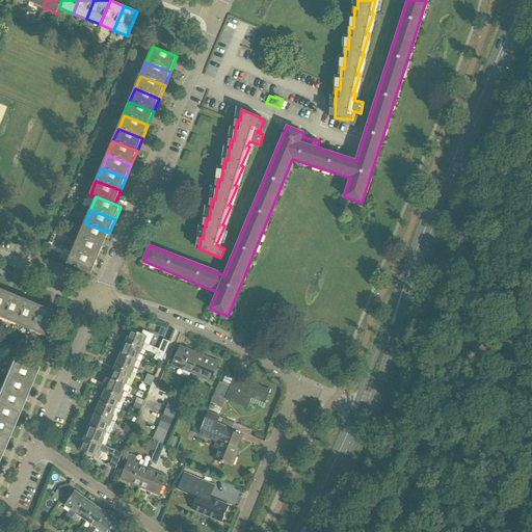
[(104,246),(109,233),(85,223),(79,236),(104,246)]
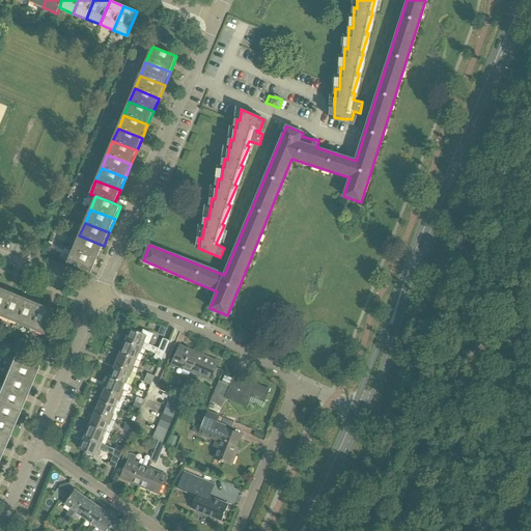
[(74,249),(99,258),(104,246),(79,235),(74,249)]
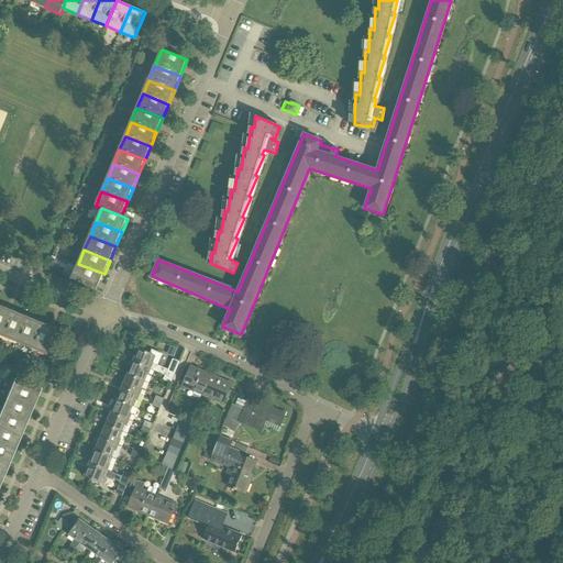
[(98,290),(105,274),(78,264),(72,279),(98,290)]
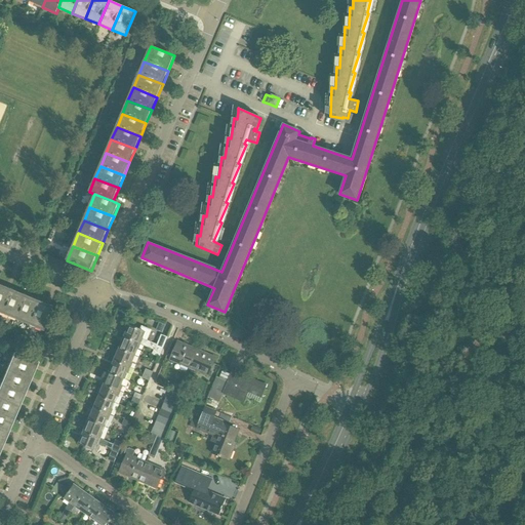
[(0,314),(3,315),(13,292),(0,286),(0,314)]
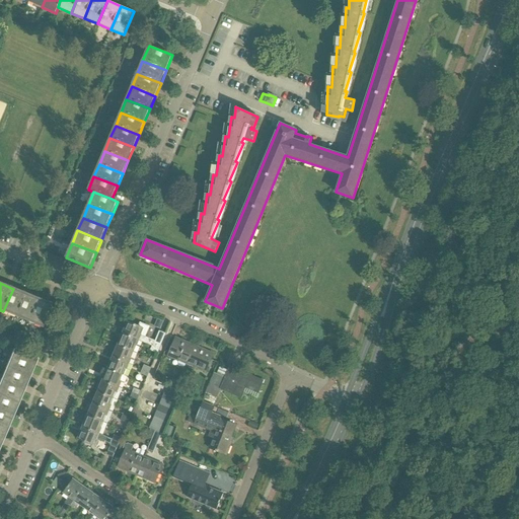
[(16,317),(18,311),(26,294),(13,289),(3,311),(16,317)]
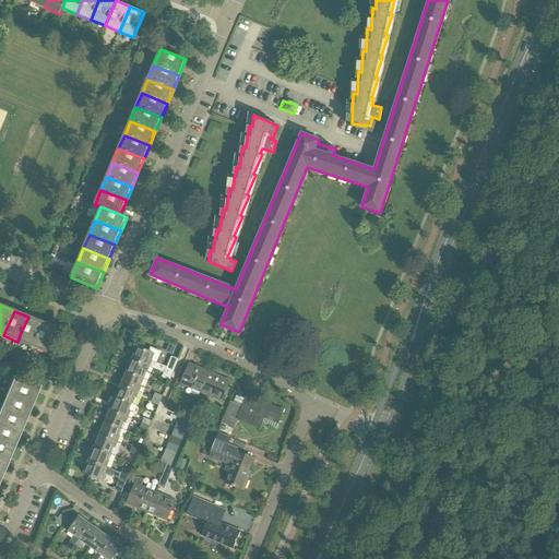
[(20,335),(18,342),(31,347),(42,322),(28,317),(20,335)]
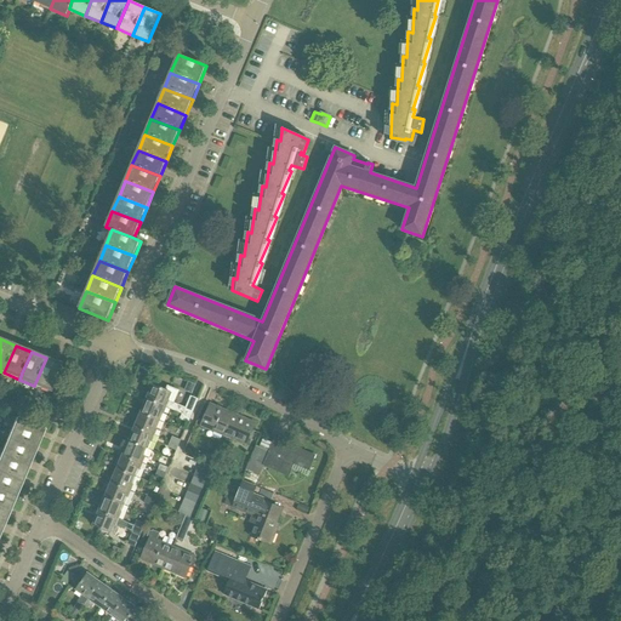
[(50,393),(62,365),(46,358),(34,386),(50,393)]
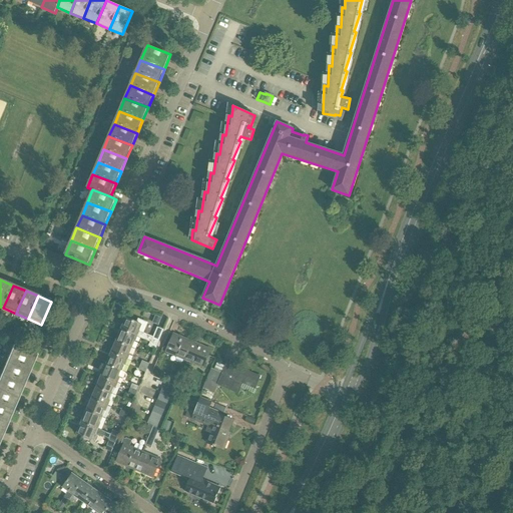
[(125,318),(120,330),(137,337),(144,340),(147,334),(143,333),(147,324),(139,320),(137,323),(125,318)]
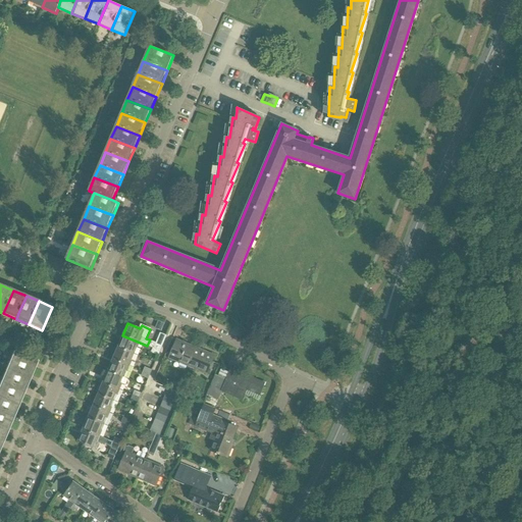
[(150,340),(147,346),(153,348),(160,351),(167,335),(160,332),(156,343),(150,340)]
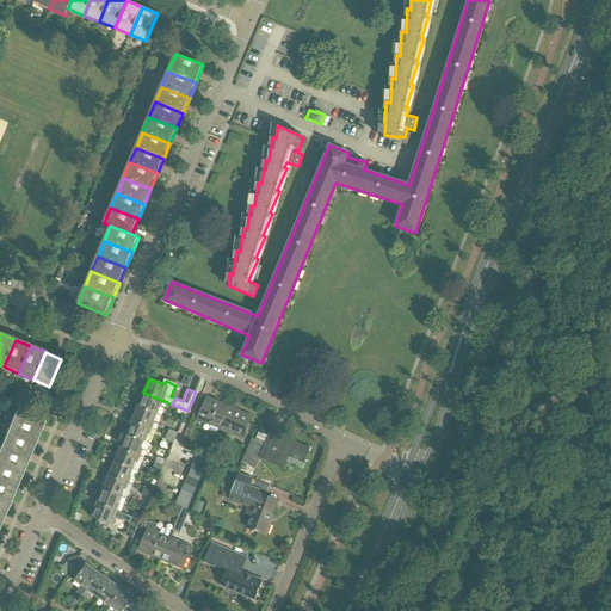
[(143,393),(139,406),(155,413),(158,414),(160,407),(164,401),(143,393)]
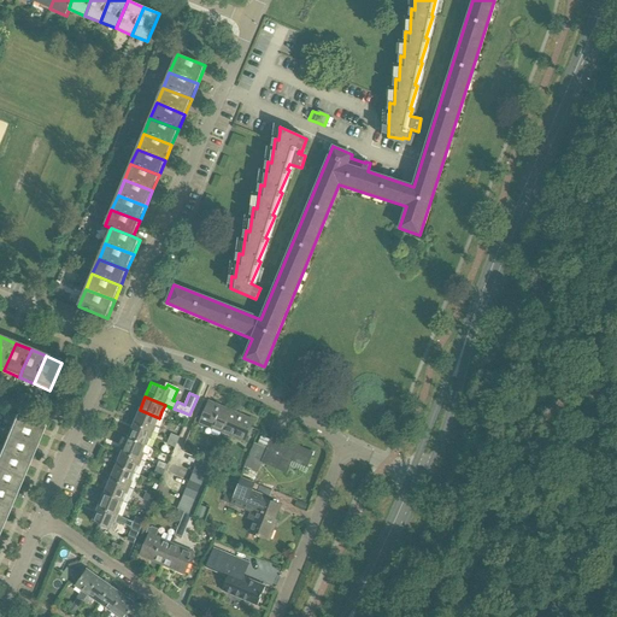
[(210,401),(200,423),(222,433),(231,411),(210,401)]
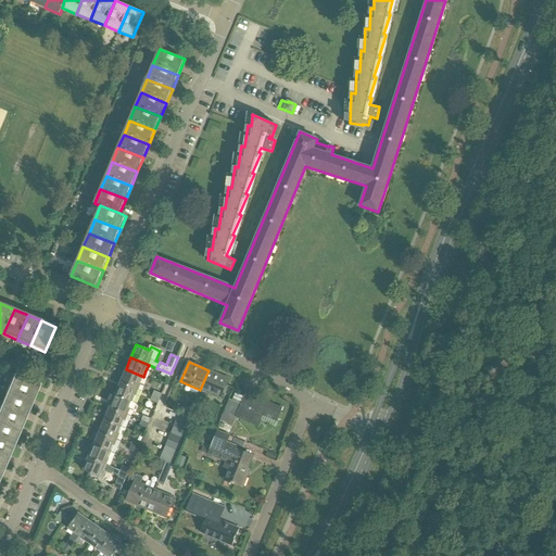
[(126,369),(121,382),(138,390),(140,383),(138,382),(141,376),(126,369)]
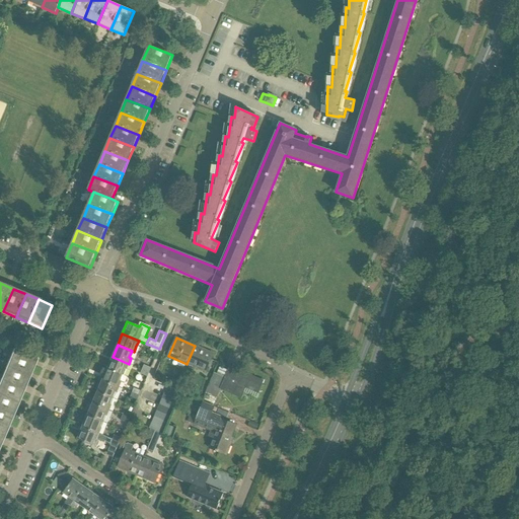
[(206,372),(214,354),(195,346),(187,364),(206,372)]
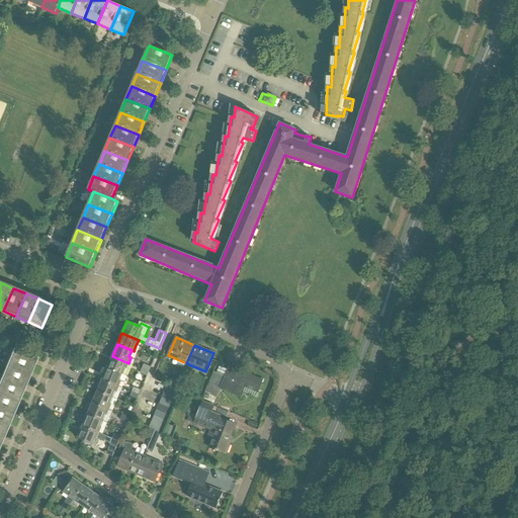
[(14,349),(8,361),(32,371),(37,358),(14,349)]
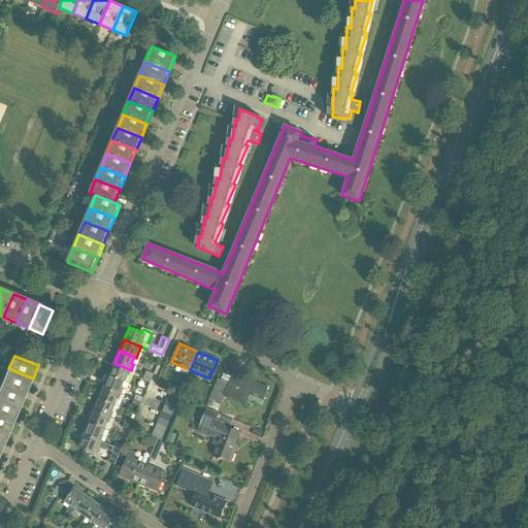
[(110,367),(108,373),(109,374),(109,375),(124,382),(127,374),(129,375),(131,370),(114,363),(112,368),(110,367)]
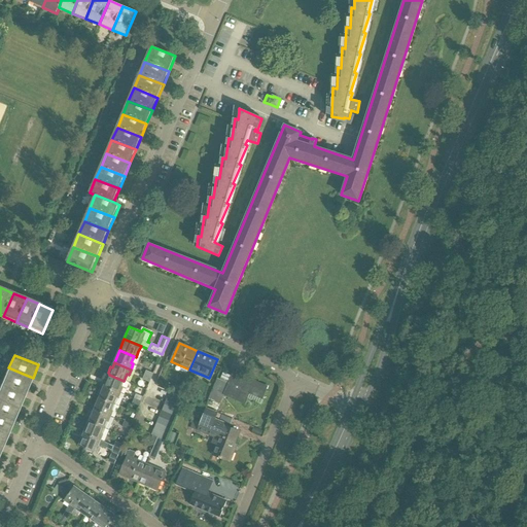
[(8,367),(3,381),(27,391),(33,378),(8,367)]
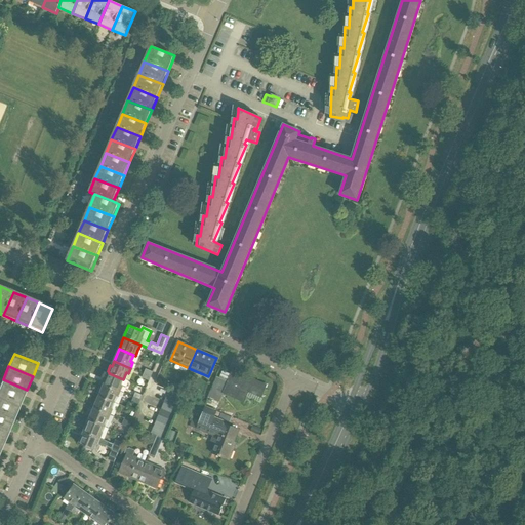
[(267,386),(232,370),(223,394),(244,403),(249,393),(261,398),(267,386)]
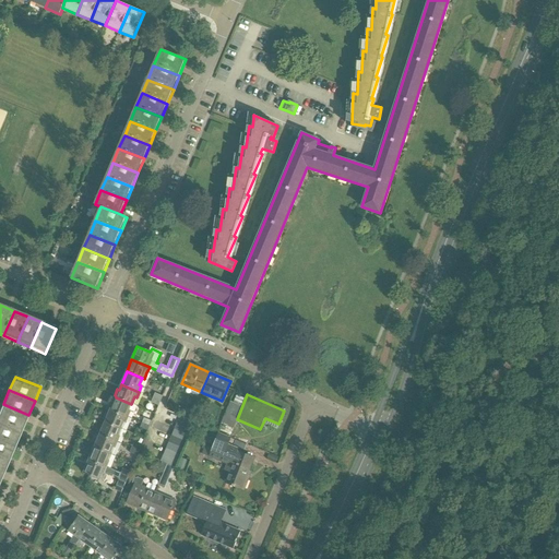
[(113,404),(110,409),(129,417),(131,411),(129,409),(131,404),(116,397),(114,396),(111,403),(113,404)]
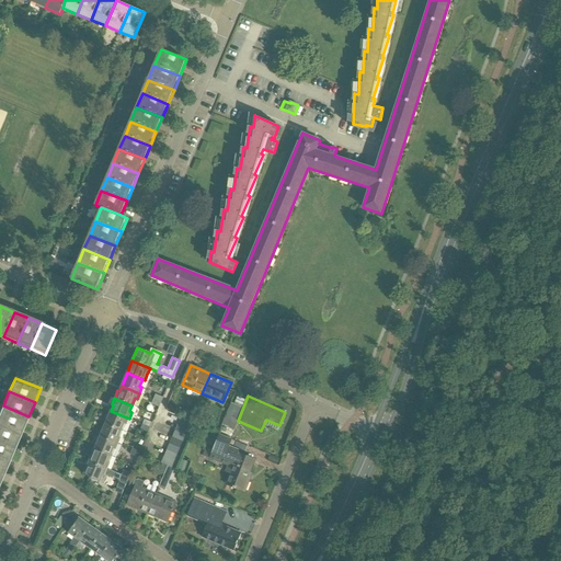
[(3,405),(0,412),(0,421),(23,431),(29,416),(3,405)]
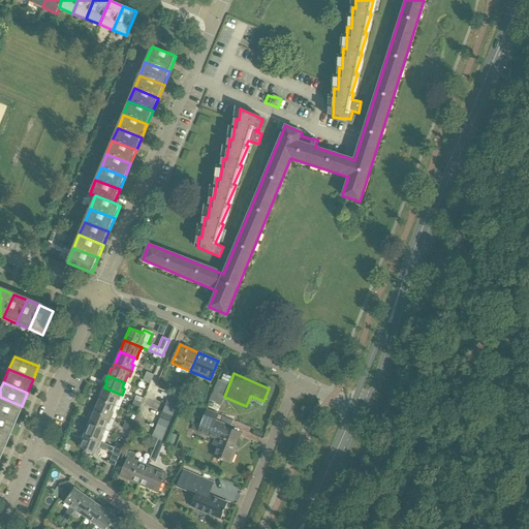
[(104,387),(99,399),(115,405),(117,400),(119,401),(122,395),(104,387)]
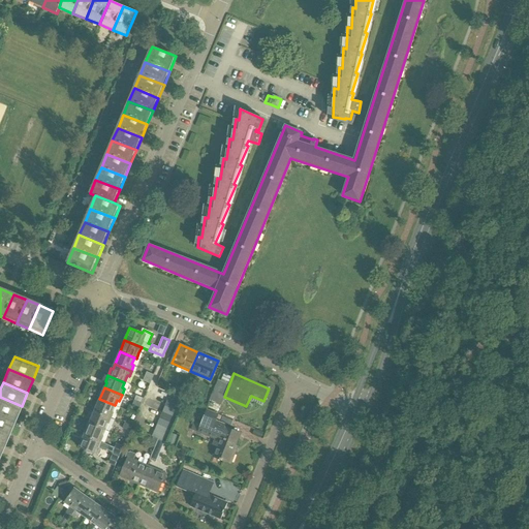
[(176,387),(173,394),(173,395),(178,397),(181,390),(176,387)]
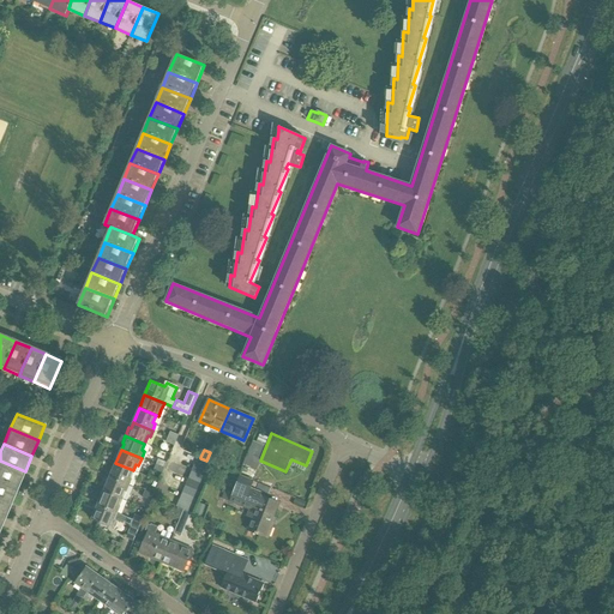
[(200,458),(199,458),(196,465),(209,471),(212,463),(211,463),(206,461),(200,458)]
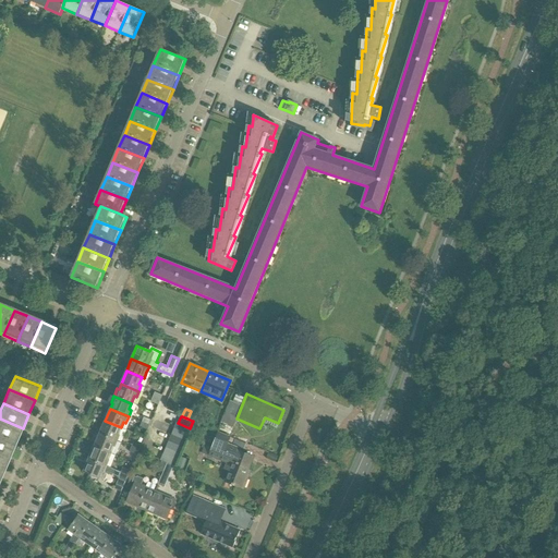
[(0,419),(0,435),(16,443),(23,428),(0,419)]
